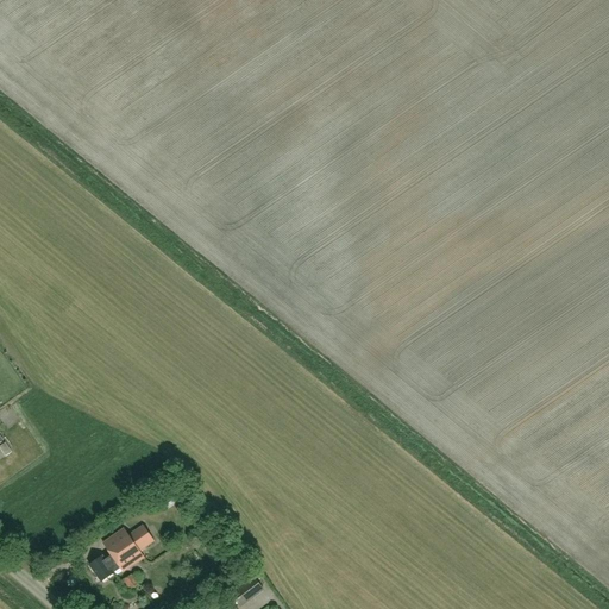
[(0,388),(5,393),(12,384),(6,380),(0,385),(0,388)]
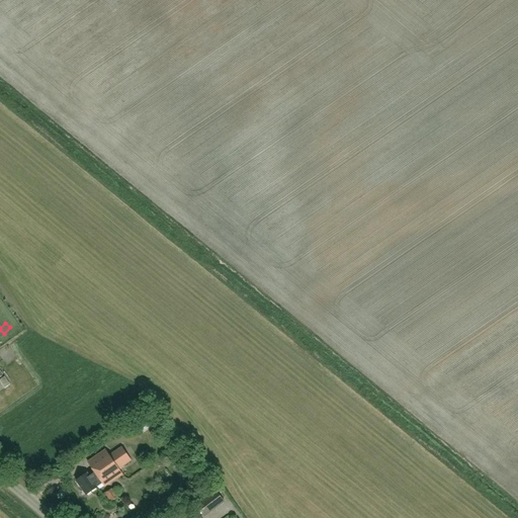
[(0,381),(5,389),(10,384),(5,376),(0,379),(0,381)]
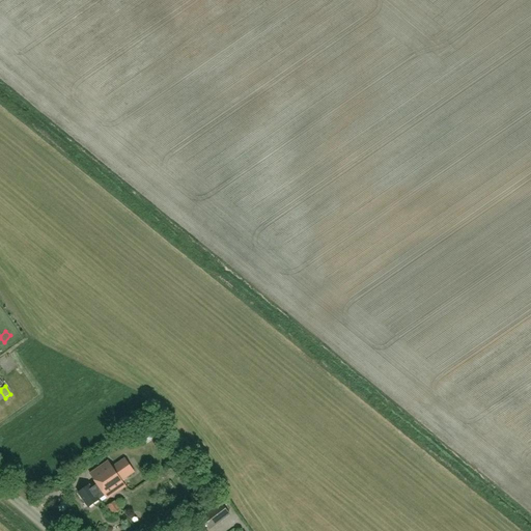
[(151,432),(143,441),(148,446),(157,438),(151,432)]
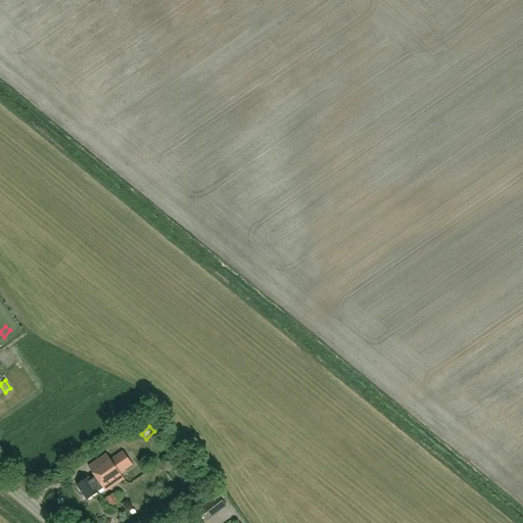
[(94,474),(89,478),(88,477),(77,485),(87,500),(98,492),(97,491),(103,487),(106,491),(124,479),(120,473),(132,465),(123,452),(110,460),(106,454),(89,466),(94,474)]
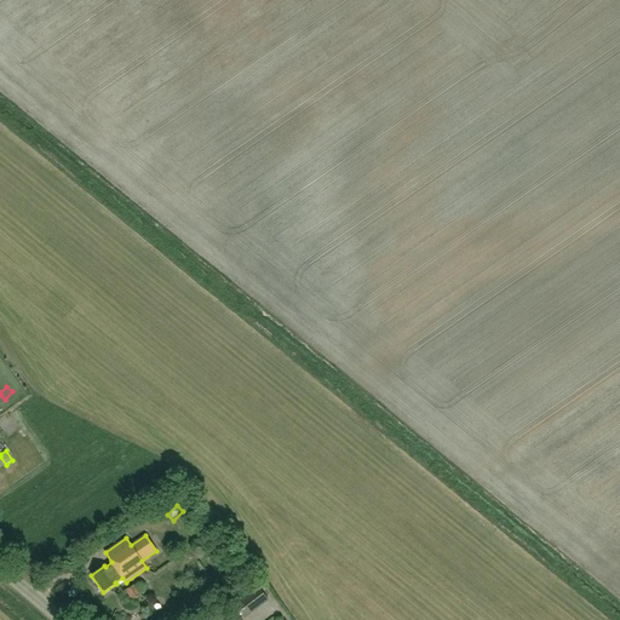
[(132,601),(141,595),(135,584),(126,591),(132,601)]
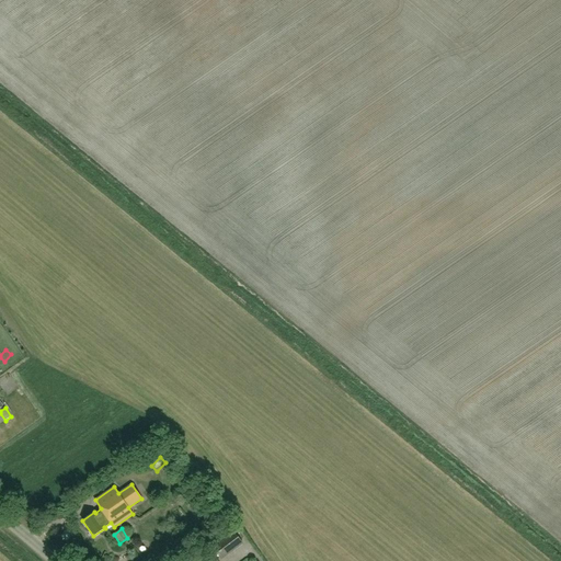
[(242,544),(233,531),(213,547),(221,560),(242,544)]
